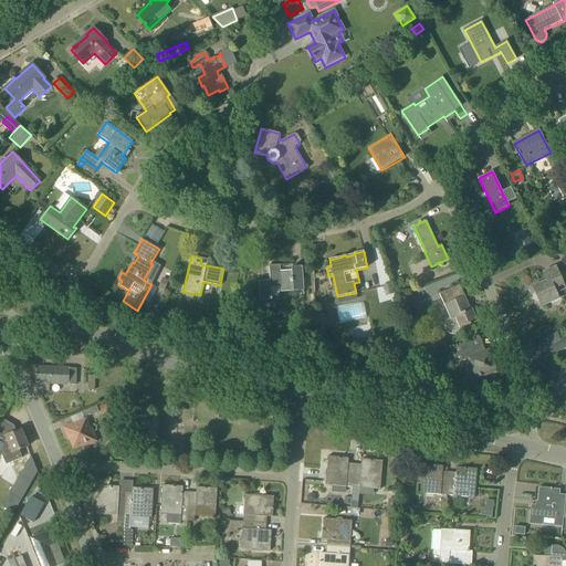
[(281,273),(280,265),(269,265),(270,281),(259,281),(260,301),(272,300),(272,297),(280,296),(280,292),(304,291),(302,266),(291,266),(292,273),(281,273)]
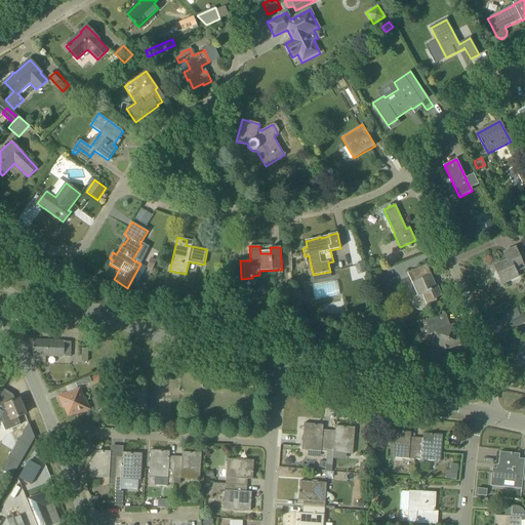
[(502,284),(518,277),(516,272),(524,268),(516,248),(503,253),(507,260),(494,266),(502,284)]
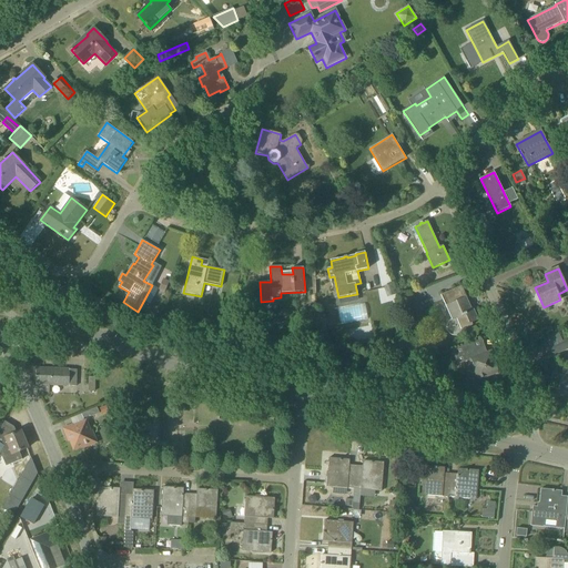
[(163,279),(159,290),(160,291),(165,293),(170,282),(163,279)]
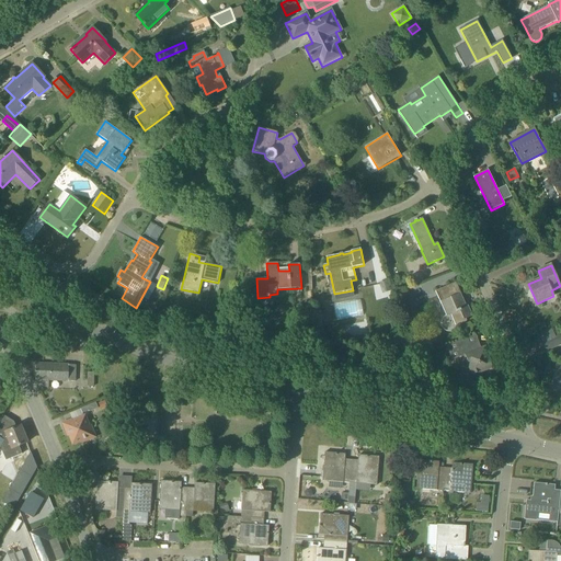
[(465,307),(459,295),(461,294),(456,283),(435,292),(451,328),(467,321),(466,319),(472,316),(468,306),(465,307)]
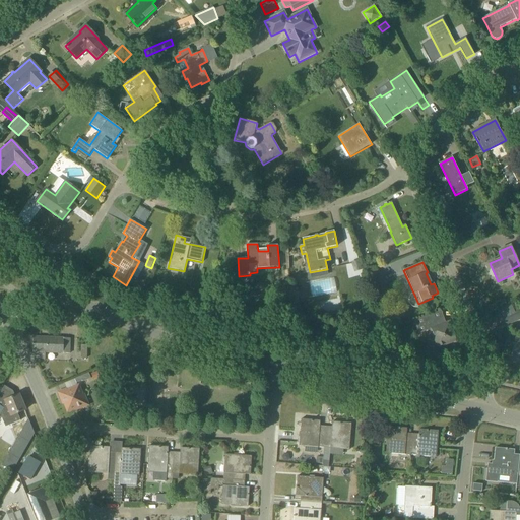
[(372,291),(384,286),(378,270),(366,275),(372,291)]
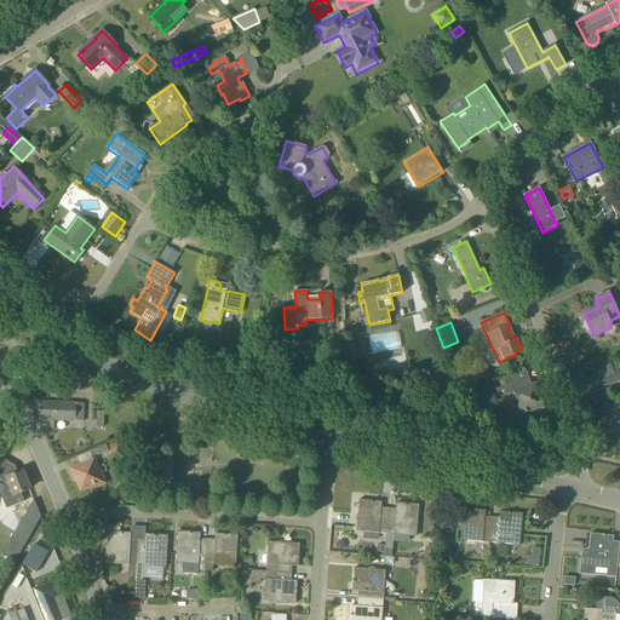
[(389,346),(400,345),(397,332),(388,333),(389,346)]
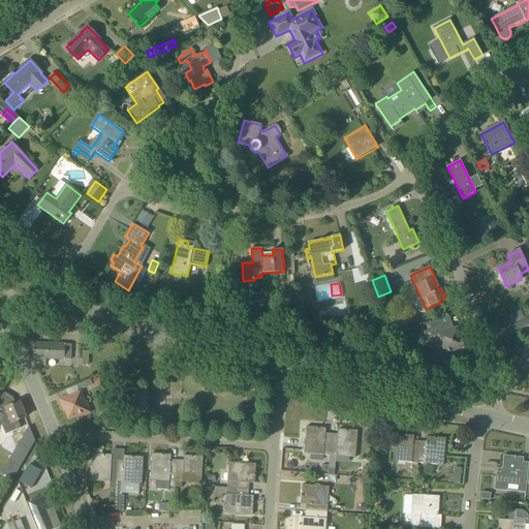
[(515,332),(528,324),(528,317),(528,314),(510,322),(515,332)]
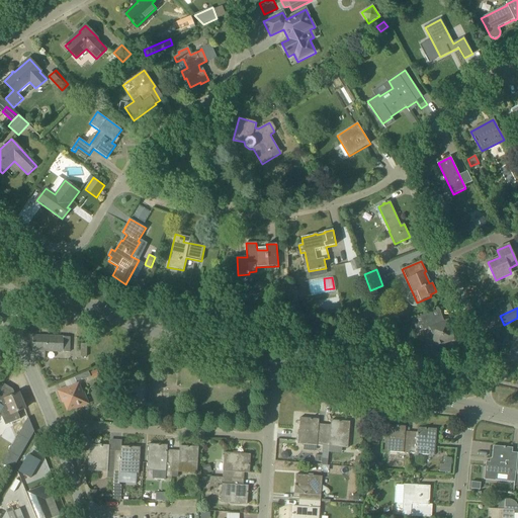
[(444,322),(442,316),(439,310),(412,320),(417,333),(429,328),(436,347),(455,340),(448,321),(444,322)]
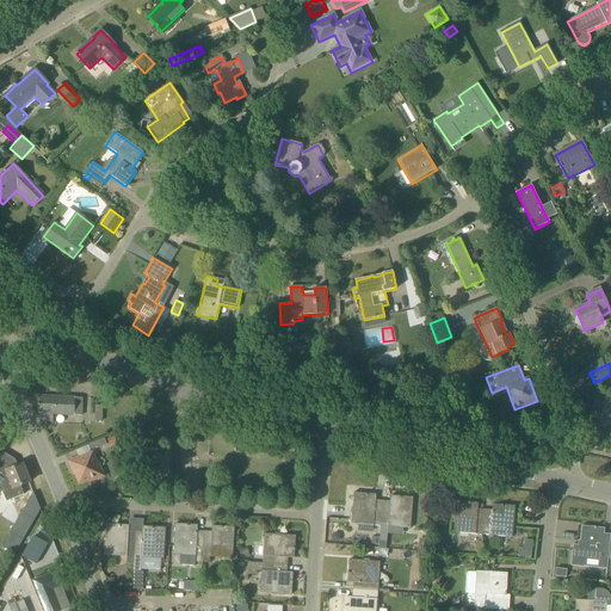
[(81,415),(82,409),(82,397),(39,396),(39,414),(41,414),(41,423),(53,424),(53,415),(81,415)]
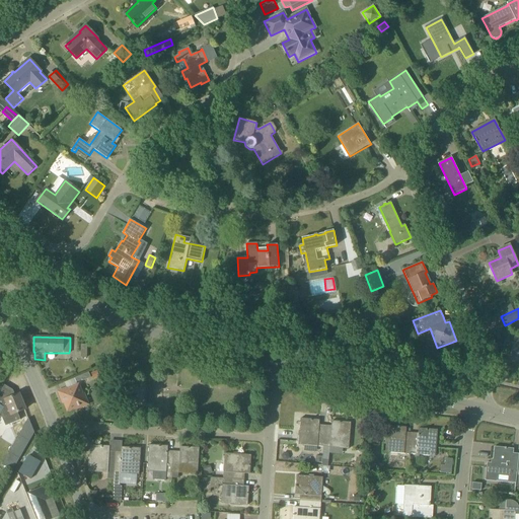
[(518,344),(513,343),(505,341),(502,354),(511,356),(510,360),(518,362),(518,344)]
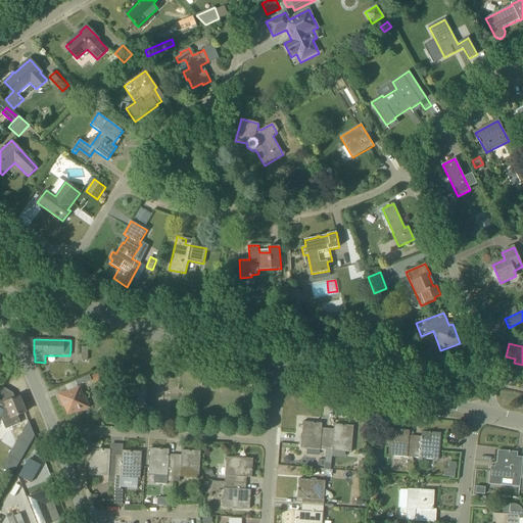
[(89,408),(85,398),(80,386),(58,395),(61,402),(62,402),(67,415),(76,411),(77,413),(89,408)]
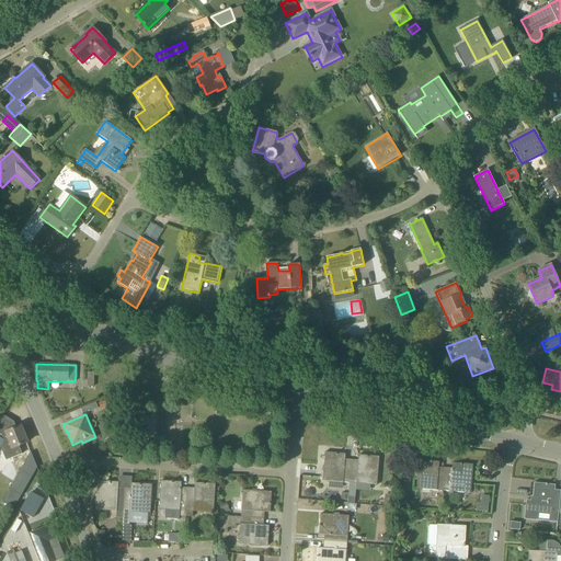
[(167,436),(164,415),(147,416),(148,437),(167,436)]
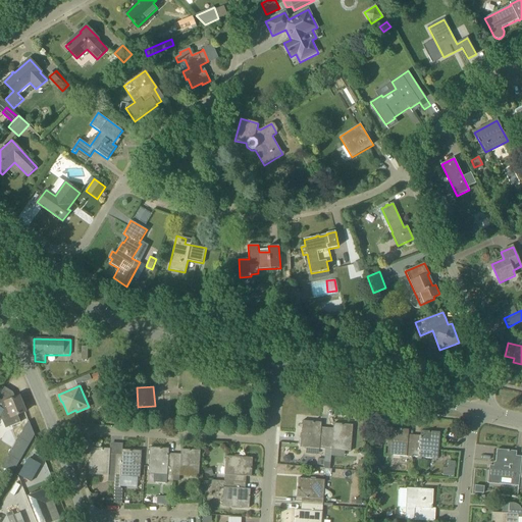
[(5,428),(20,422),(17,415),(25,412),(19,397),(15,399),(13,393),(4,387),(0,394),(0,416),(5,428)]
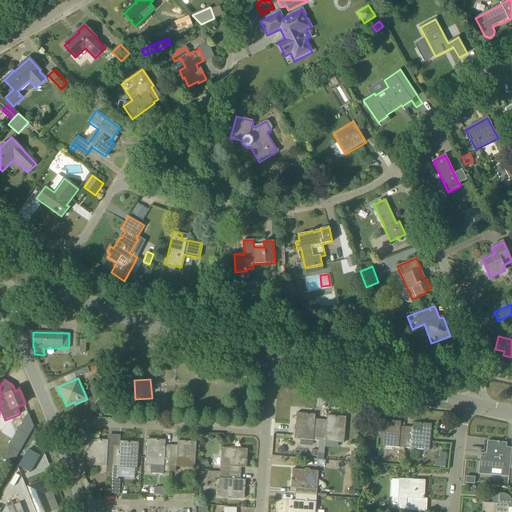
[(23,421),(2,458),(12,464),(34,427),(30,418),(28,413),(23,421)]
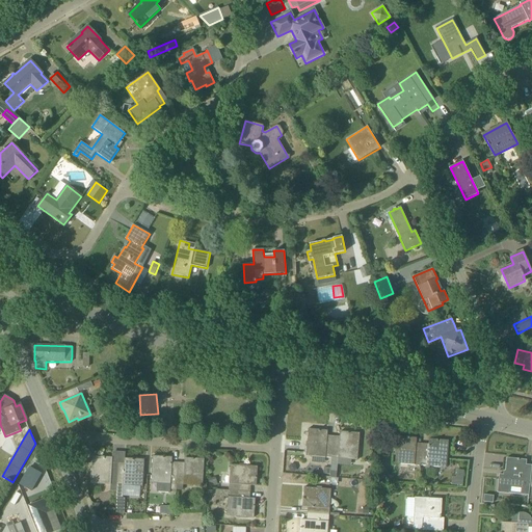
[(331,458),(334,436),(327,435),(327,430),(308,429),(306,456),(312,456),(325,457),(331,458)]
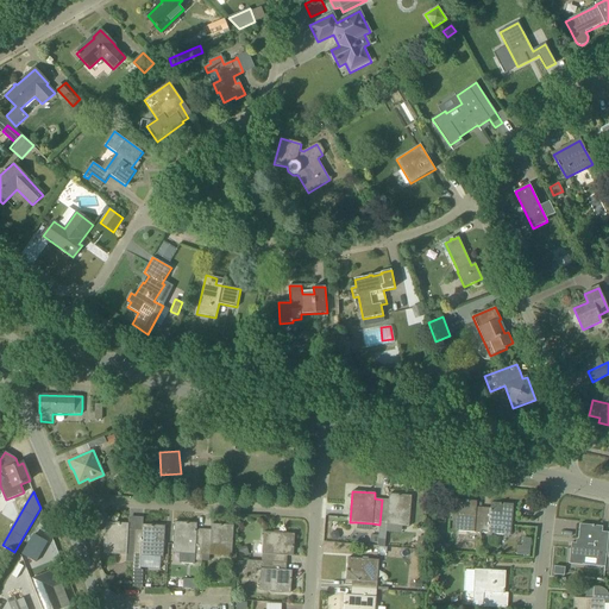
[(409,527),(412,496),(389,495),(389,500),(382,500),(380,525),(378,537),(377,544),(377,546),(385,547),(387,526),(402,527),(409,527)]
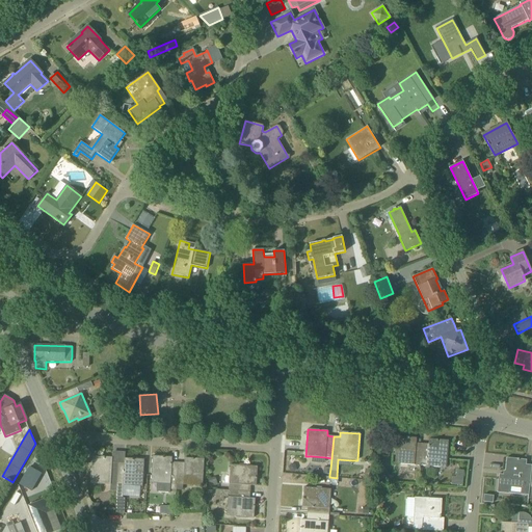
[(420,466),(422,444),(416,444),(417,439),(397,436),(395,463),(420,466)]
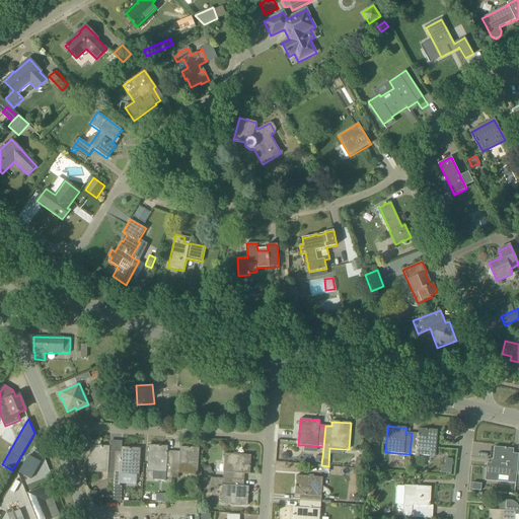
[(435,456),(437,430),(419,429),(418,434),(412,433),(410,454),(435,456)]
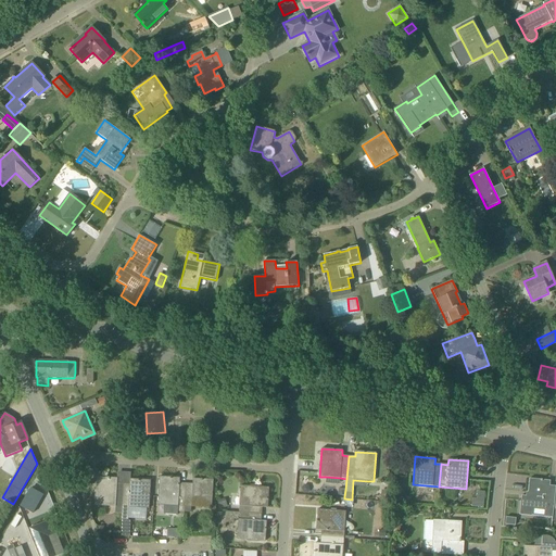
[(122,507),(124,484),(117,484),(117,479),(97,477),(96,505),(122,507)]
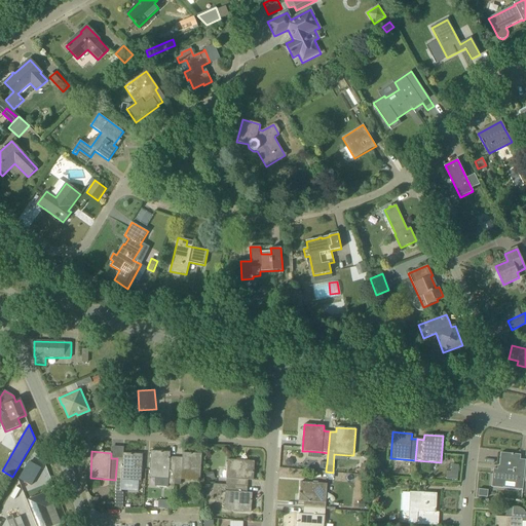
[(174,485),(176,457),(170,457),(171,452),(151,451),(149,478),(168,479),(168,485),(174,485)]
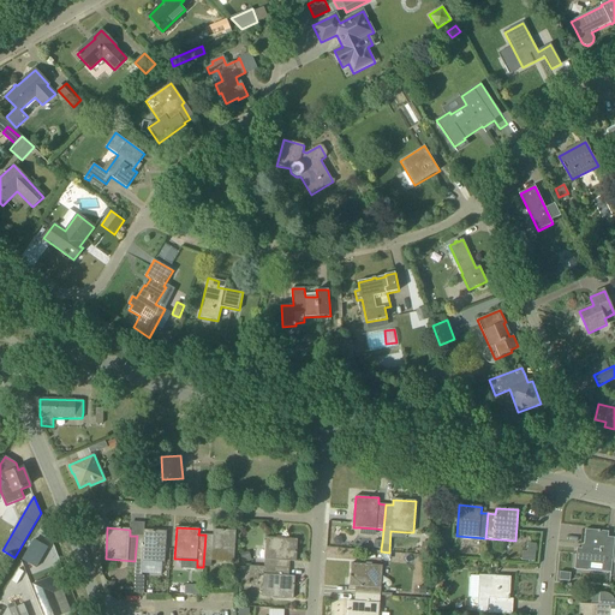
[(165,562),(167,531),(144,530),(144,536),(137,536),(135,561),(133,575),(142,575),(142,561),(165,562)]
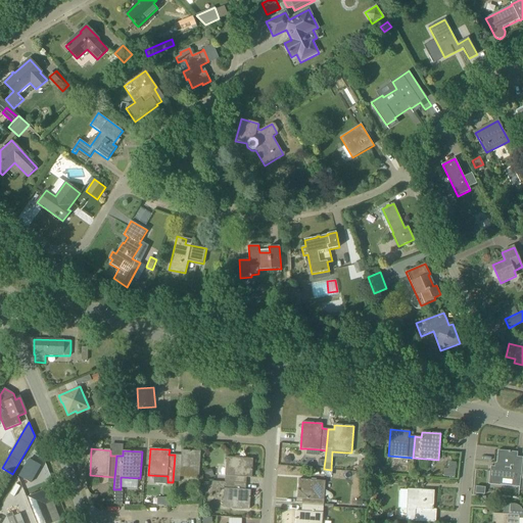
[(199,478),(200,452),(182,450),(181,456),(175,455),(173,482),(174,482),(174,476),(199,478)]
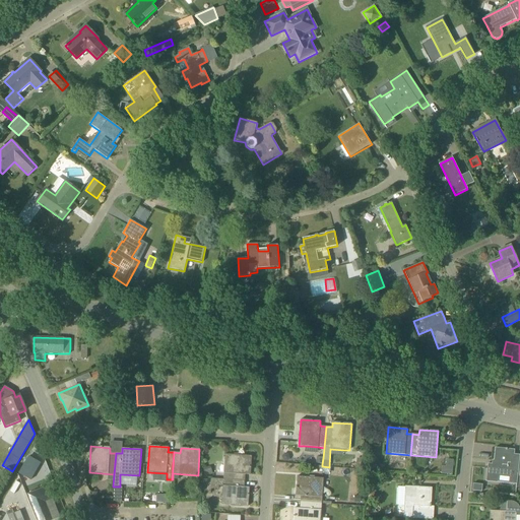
[(517,476),(519,455),(514,455),(514,450),(496,448),(493,474),(517,476)]
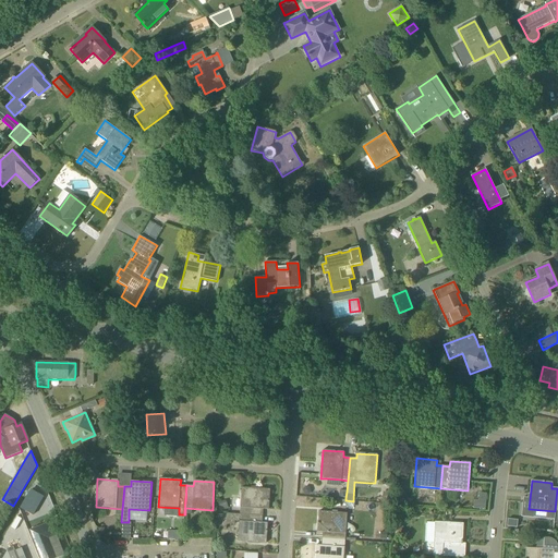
[(268,510),(270,489),(241,487),(240,514),(263,516),(263,510),(268,510)]
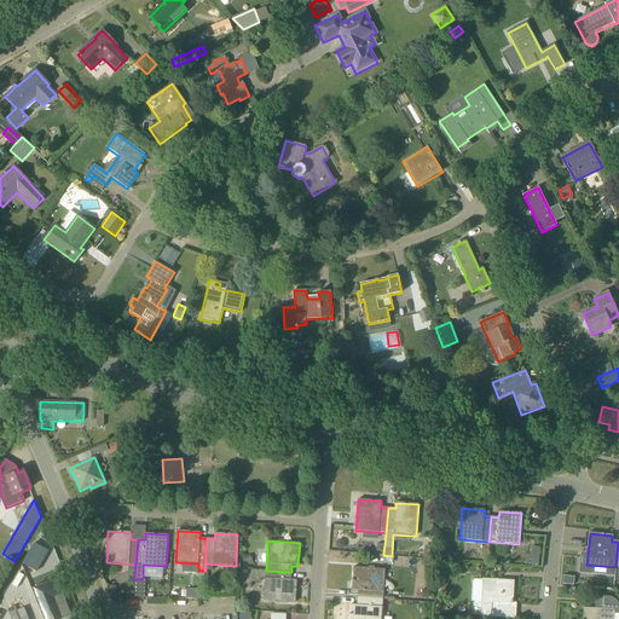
[(524,563),(537,565),(538,556),(530,555),(525,555),(524,563)]
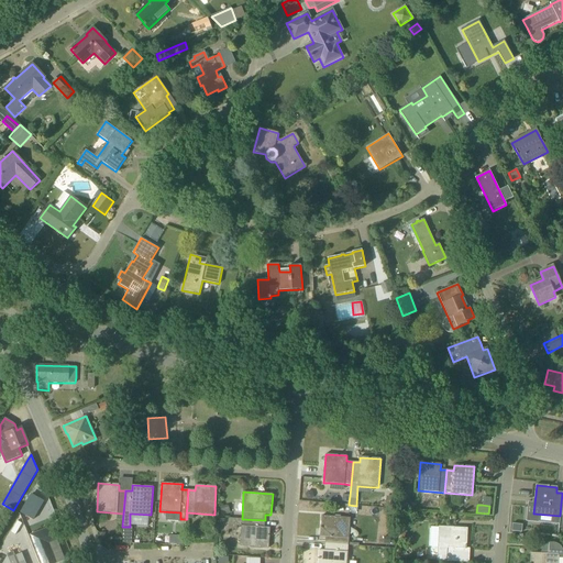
[(349,545),(350,518),(321,516),(320,537),(326,537),(324,543),(349,545)]
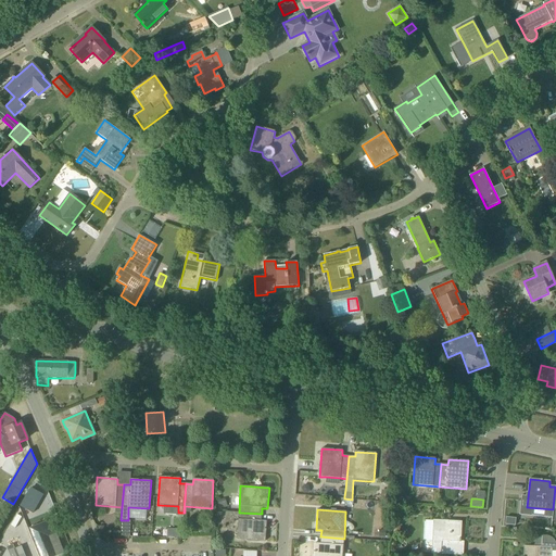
[(262,514),(239,513),(224,512),(223,519),(225,519),(225,523),(234,523),(234,519),(238,520),(237,540),(265,542),(266,521),(262,521),(262,514)]
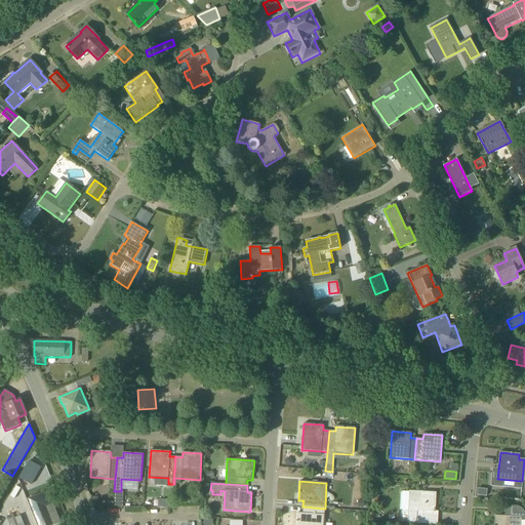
[(46,490),(27,497),(38,524),(49,524),(53,524),(46,506),(51,502),(46,490)]
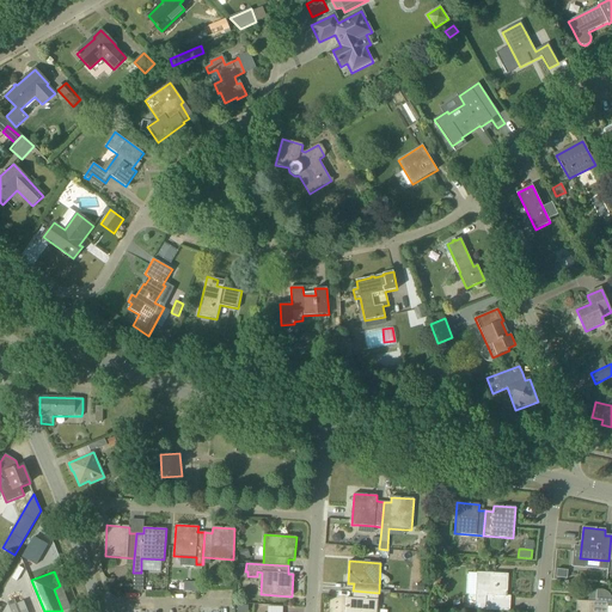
[(508,574),(477,573),(477,574),(469,573),(467,594),(476,595),(475,610),(509,611),(510,597),(507,597),(508,574)]
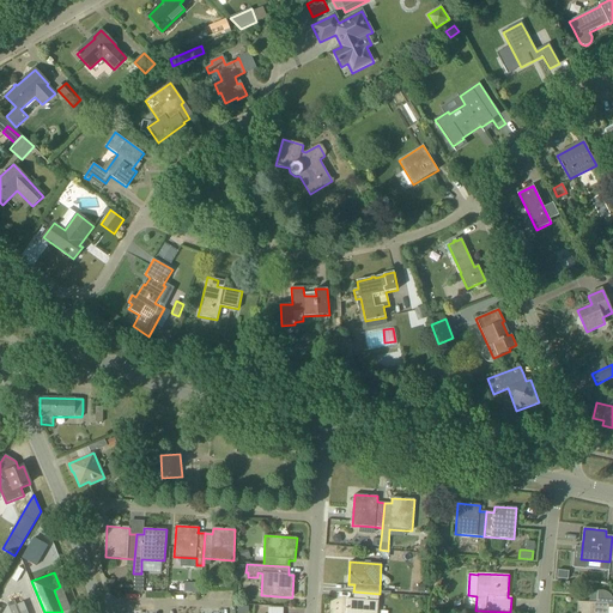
[(612,599),(611,596),(610,595),(608,593),(606,592),(605,592),(602,590),(599,592),(595,592),(594,593),(592,595),(589,598),(589,600),(589,601),(589,602),(577,602),(576,612),(607,612),(608,606),(612,607),(612,599)]
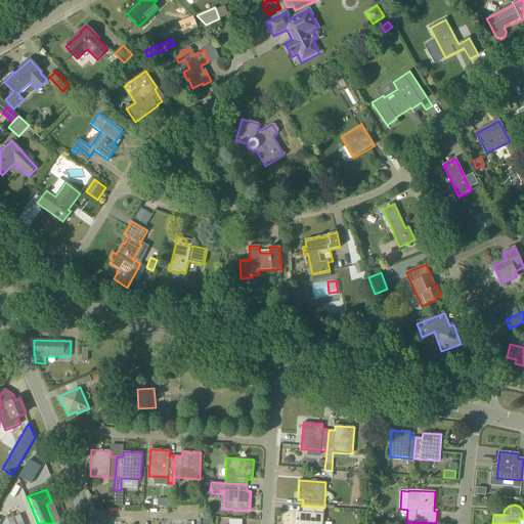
[(322,523),(324,508),(302,506),(302,512),(297,512),(296,523),(322,523)]
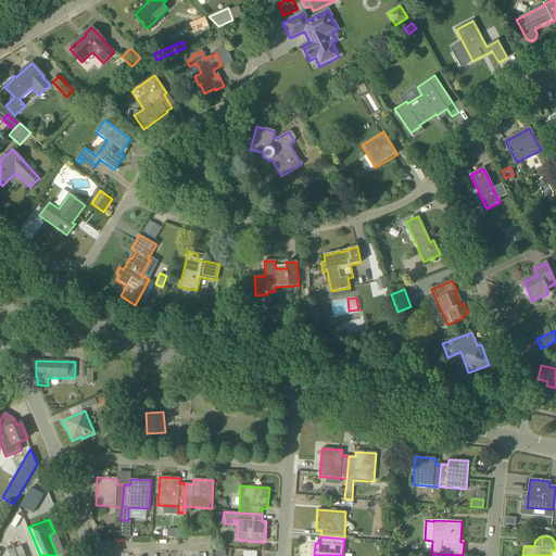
[(13,545),(7,547),(9,555),(25,555),(22,546),(15,550),(13,545)]
